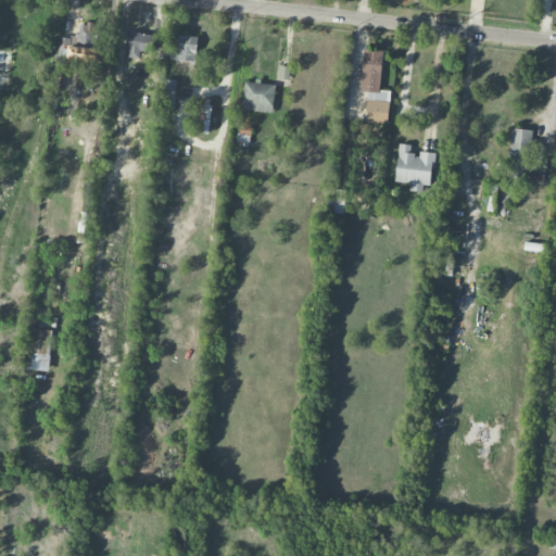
[(71,23),(71,35),(61,35),(61,50),(81,51),(81,49),(96,49),(97,24),(71,23)]
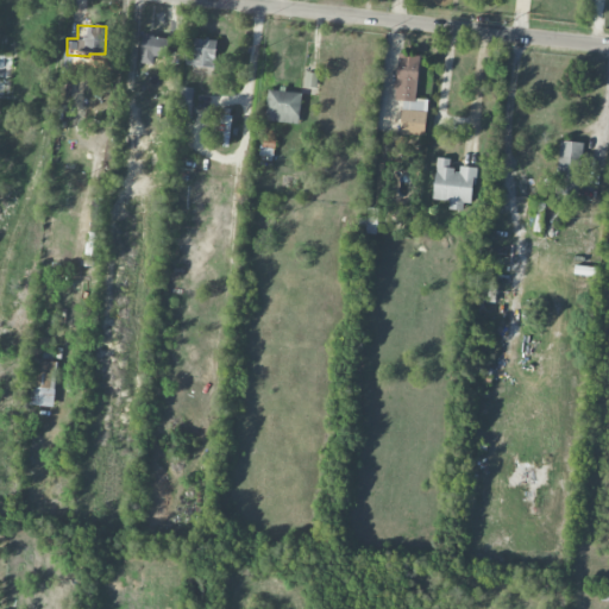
[(169,36),(142,35),(140,62),(154,63),(154,56),(168,57),(169,36)]
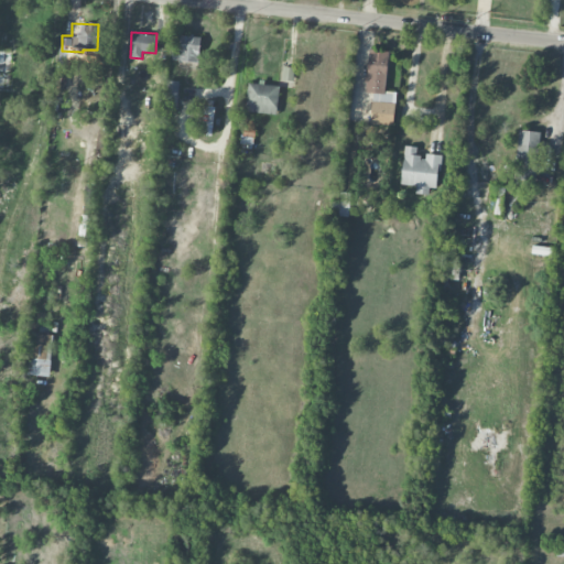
[(180,67),(198,67),(199,36),(180,35),(179,50),(173,50),(172,60),(180,60),(180,67)]
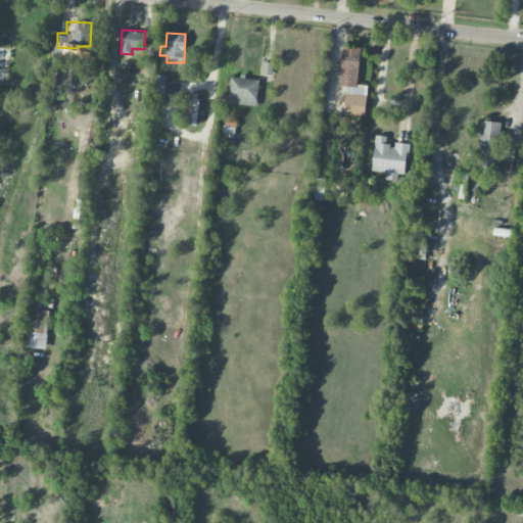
[(358,84),(361,47),(342,45),(338,85),(346,86),(343,113),(365,115),(368,85),(358,84)]
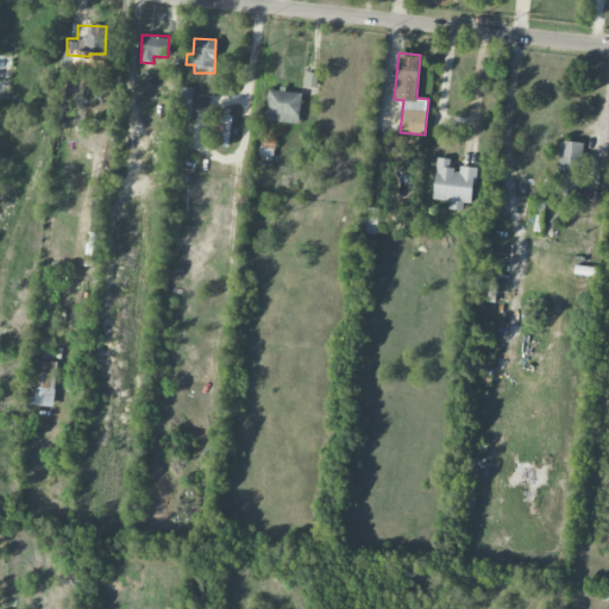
[(0,96),(12,98),(13,54),(0,54),(0,96)]
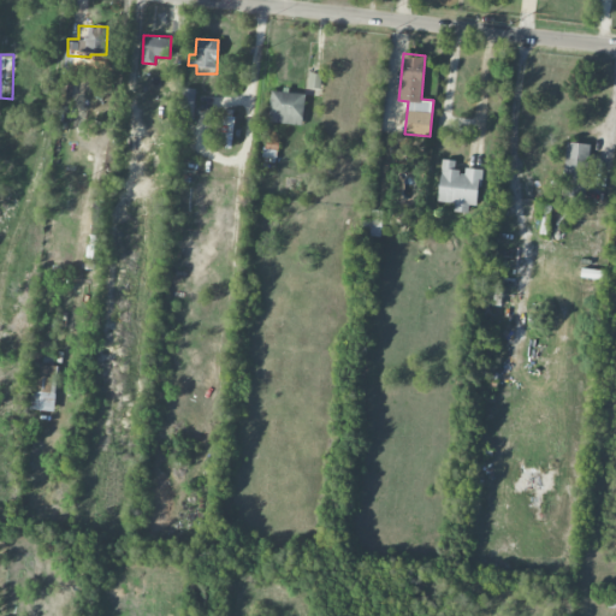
[(61,95),(72,95),(71,71),(69,71),(69,73),(61,73),(61,95)]
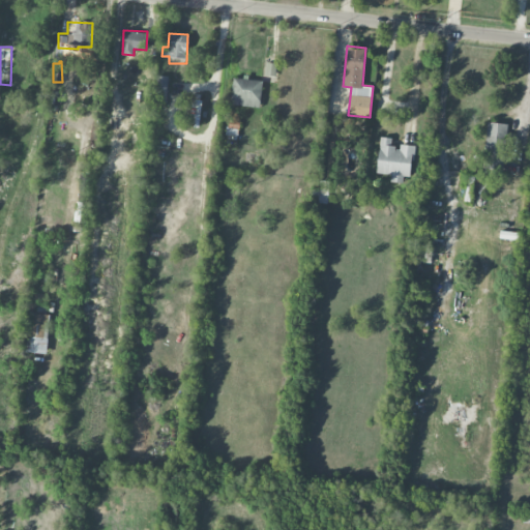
[(168,76),(155,76),(154,98),(167,98),(168,76)]
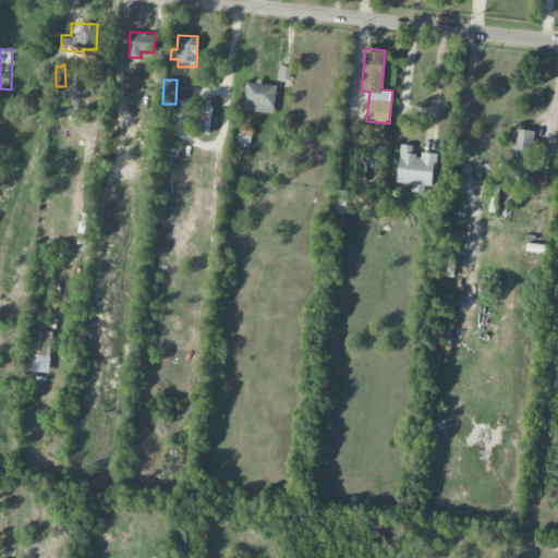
[(243,110),(275,112),(276,84),(245,82),(243,110)]
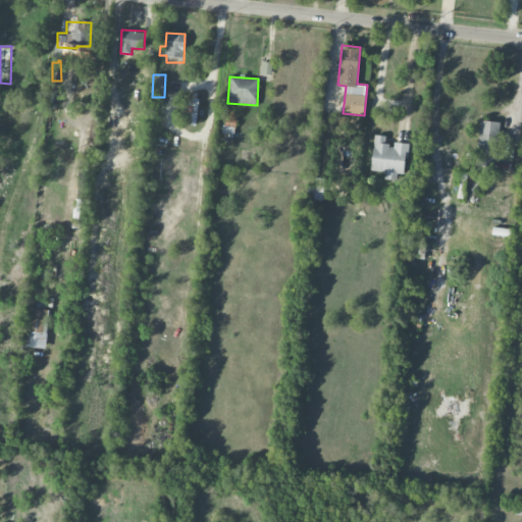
[(187,124),(197,124),(198,98),(188,98),(187,124)]
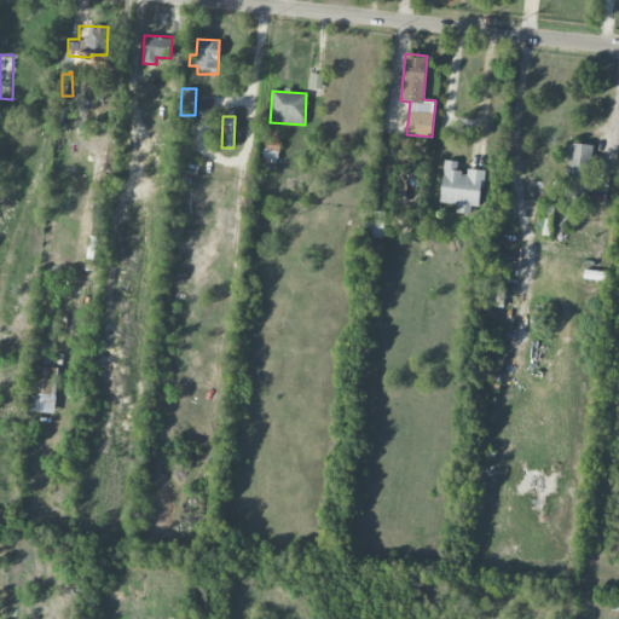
[(565,196),(589,197),(593,144),(568,143),(565,196)]
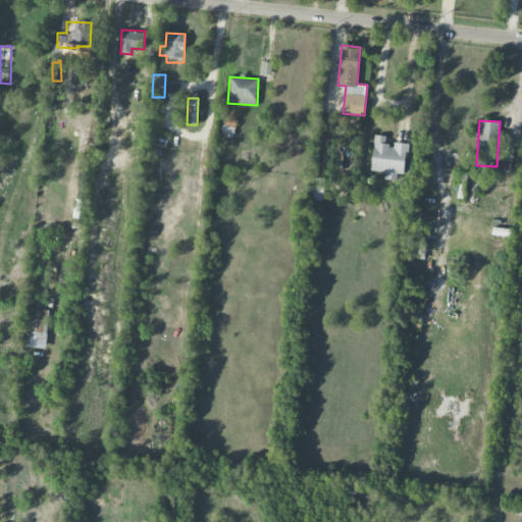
[(408,143),(394,142),(393,145),(385,144),(385,136),(374,135),(371,170),(385,171),(384,178),(397,179),(398,173),(405,173),(408,143)]
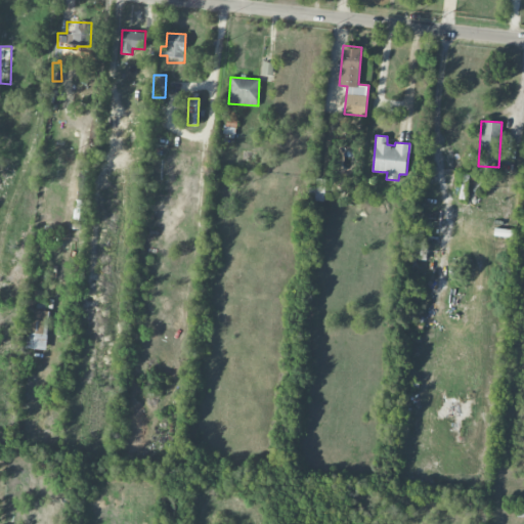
[(48,310),(28,309),(27,349),(47,349),(48,310)]
